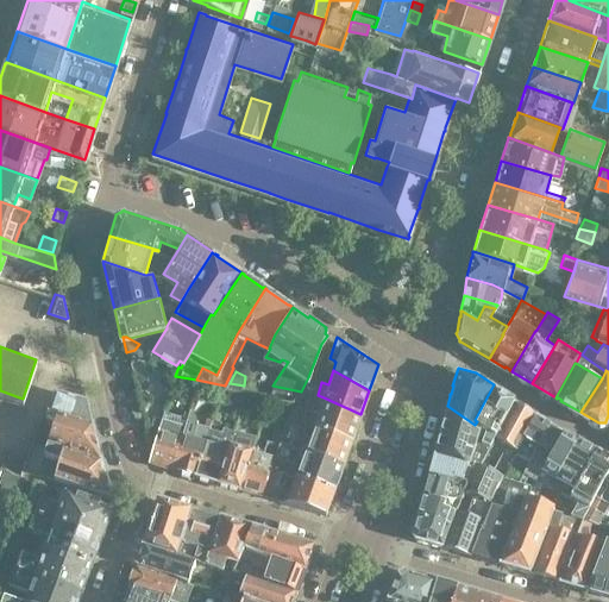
[(475,420),(477,421),(485,426),(481,439),(489,443),(495,432),(514,396),(514,395),(513,396),(509,394),(498,387),(497,387),(494,384),(475,420)]
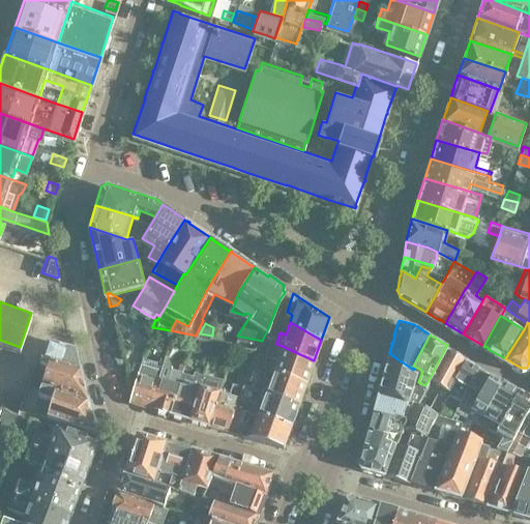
[(213,339),(198,336),(197,344),(210,349),(210,346),(213,339)]
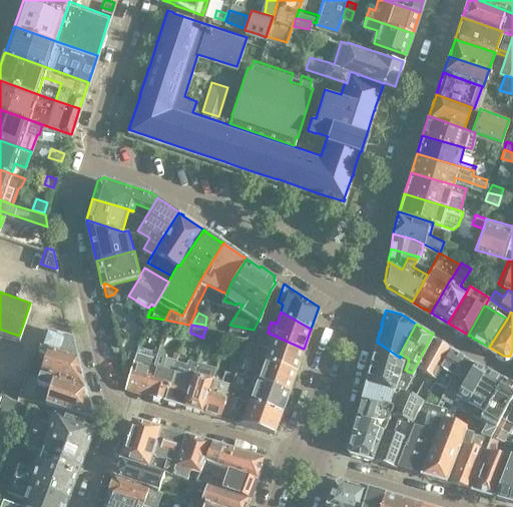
[(49,326),(42,344),(48,346),(48,345),(76,354),(76,353),(72,334),(49,326)]
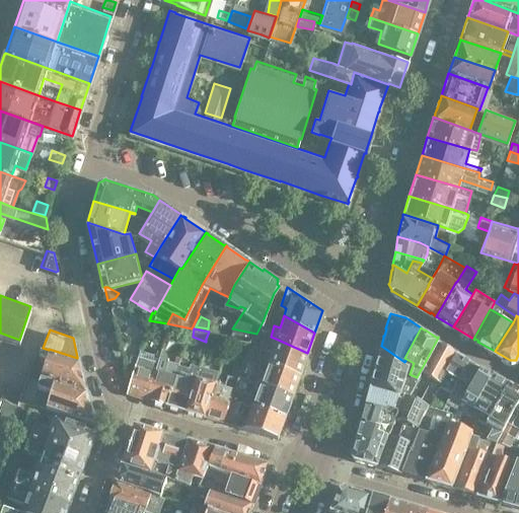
[(209,332),(206,339),(213,342),(215,335),(209,332)]
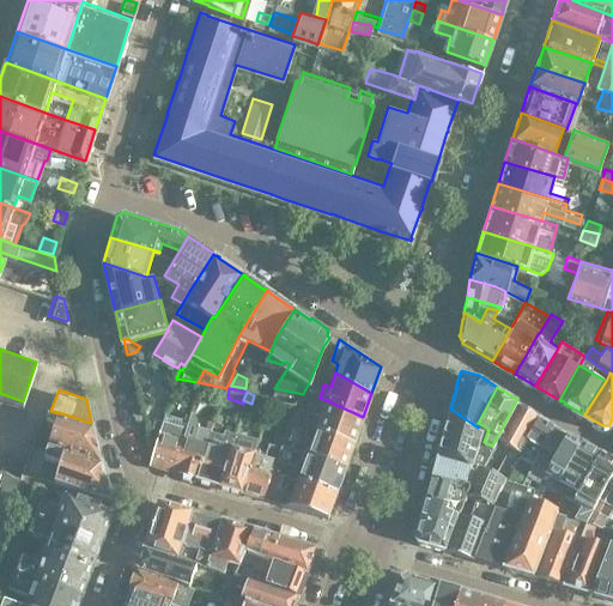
[(353,442),(363,417),(326,400),(320,398),(317,405),(314,404),(311,408),(299,405),(291,416),(316,424),(315,426),(353,442)]
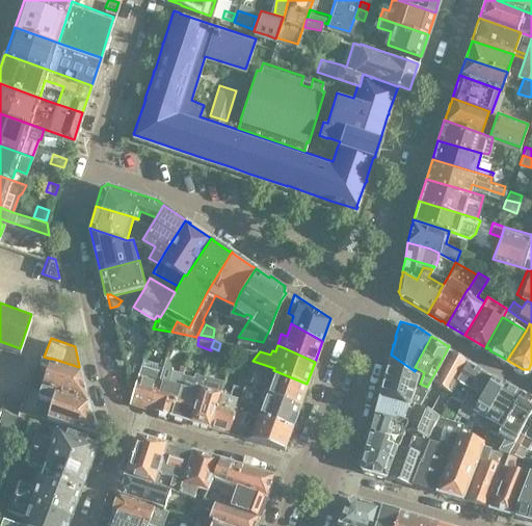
[(449,346),(432,377),(428,387),(439,392),(431,409),(441,412),(452,389),(454,385),(467,358),(449,346)]
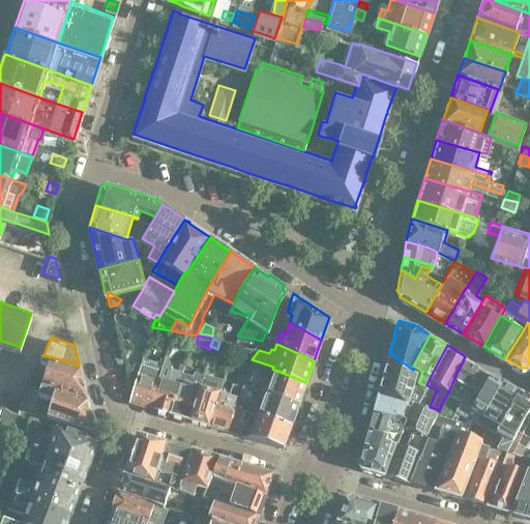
[(157,374),(149,404),(168,410),(179,380),(181,370),(177,368),(170,366),(175,350),(167,347),(160,365),(157,374)]
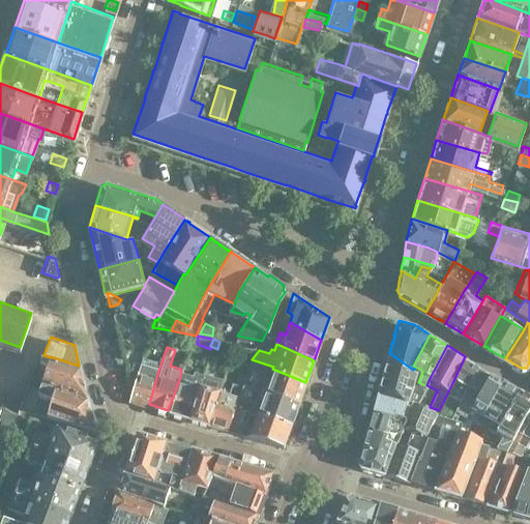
[(381,381),(377,395),(407,403),(409,398),(410,395),(419,397),(425,385),(414,381),(417,373),(413,371),(413,370),(389,353),(382,381),(381,381)]
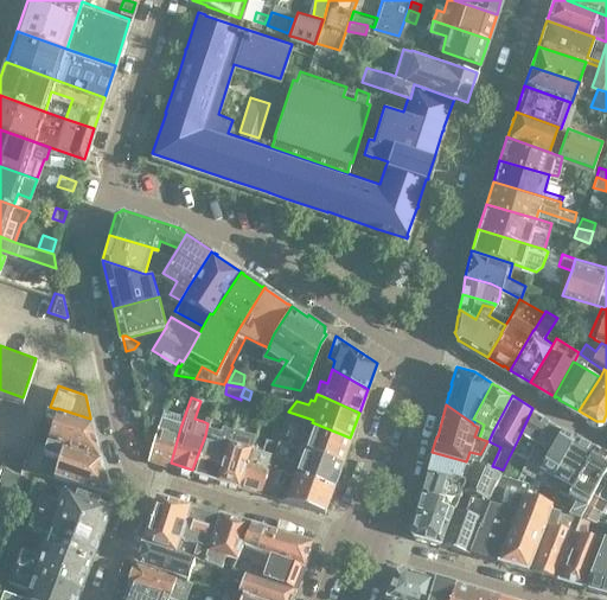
[(55,414),(48,438),(100,454),(95,433),(94,432),(91,422),(93,421),(91,420),(90,419),(57,408),(57,409),(50,407),(46,406),(45,412),(55,414)]
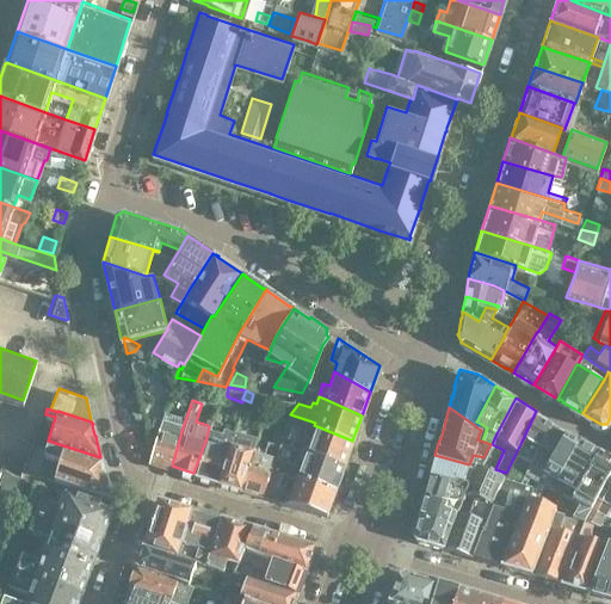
[(536,411),(522,442),(535,450),(551,420),(536,411)]
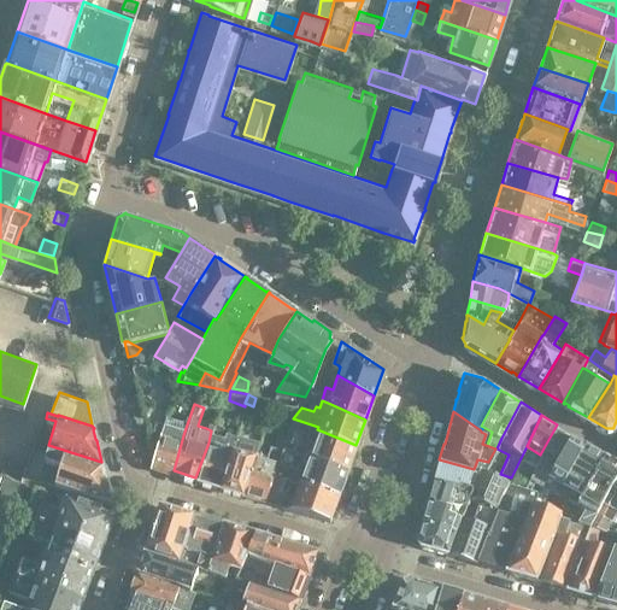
[(162,429),(151,462),(151,464),(174,470),(183,435),(187,424),(177,421),(176,423),(165,421),(162,429)]
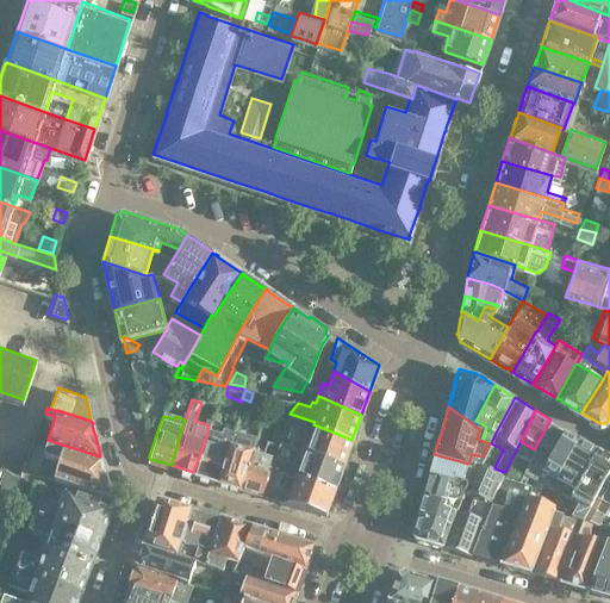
[(280,441),(304,449),(343,464),(344,461),(344,460),(352,440),(313,424),(310,436),(298,433),(302,420),(288,416),(280,441)]
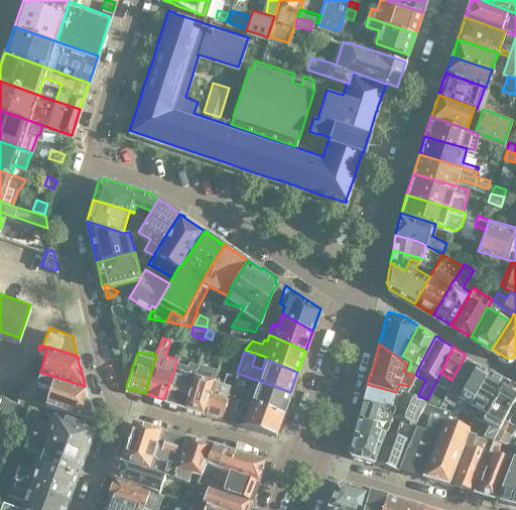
[(466,355),(452,380),(441,399),(455,404),(478,362),(466,355)]
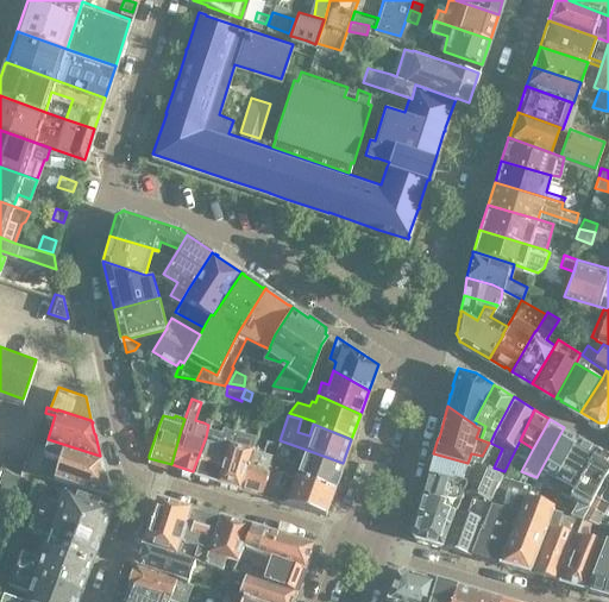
[(206,437),(193,471),(215,478),(231,439),(234,426),(224,422),(221,428),(209,425),(206,437)]
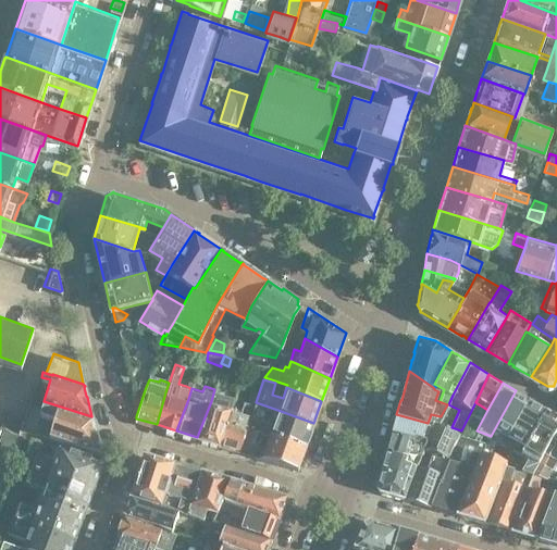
[(230,408),(219,442),(239,449),(247,424),(249,420),(251,412),(250,412),(259,388),(251,386),(247,400),(244,399),(240,411),(230,408)]
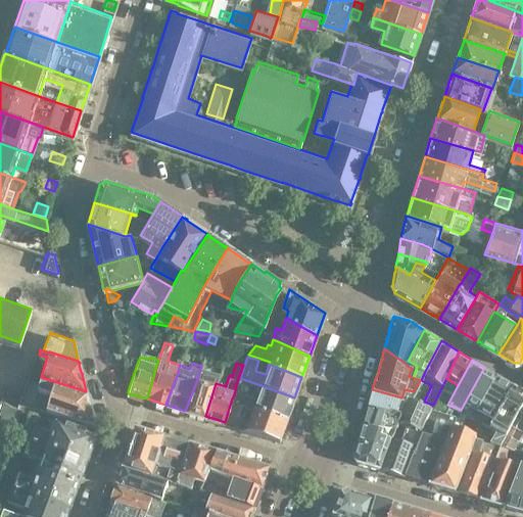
[(198,377),(185,411),(205,416),(216,383),(206,380),(209,369),(201,366),(198,377)]
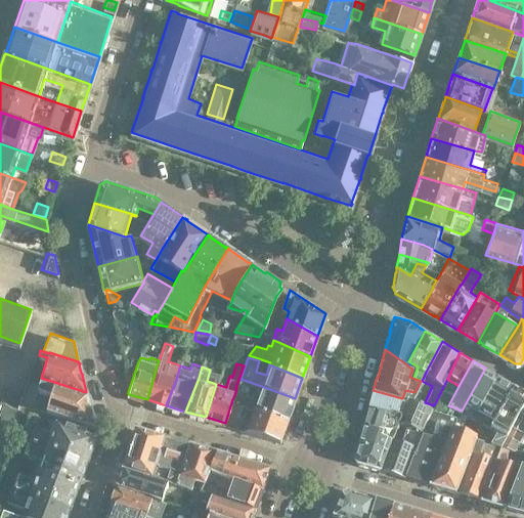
[(485,368),(462,411),(474,415),(477,408),(496,375),(485,368)]
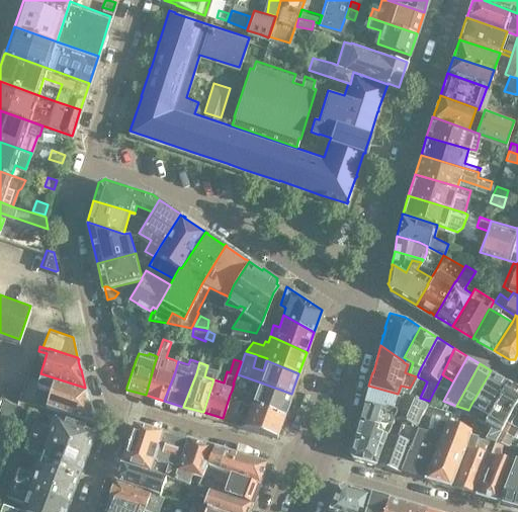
[(491,370),(471,404),(479,408),(475,414),(486,419),(508,379),(491,370)]
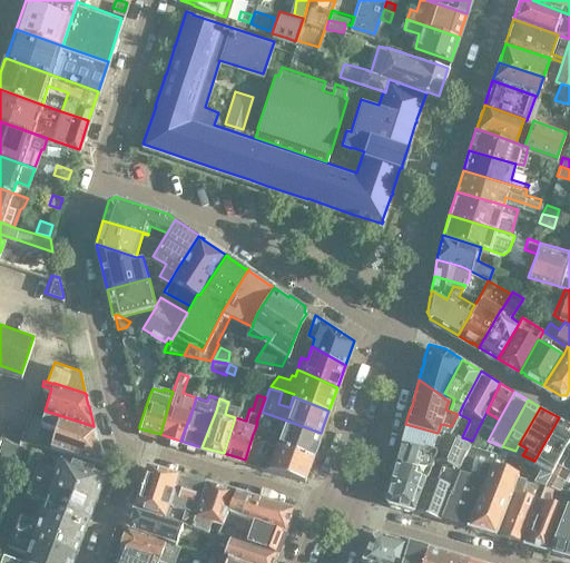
[(94,426),(45,411),(45,412),(50,414),(48,418),(58,422),(50,445),(95,461),(95,463),(101,462),(96,440),(97,440),(94,426)]
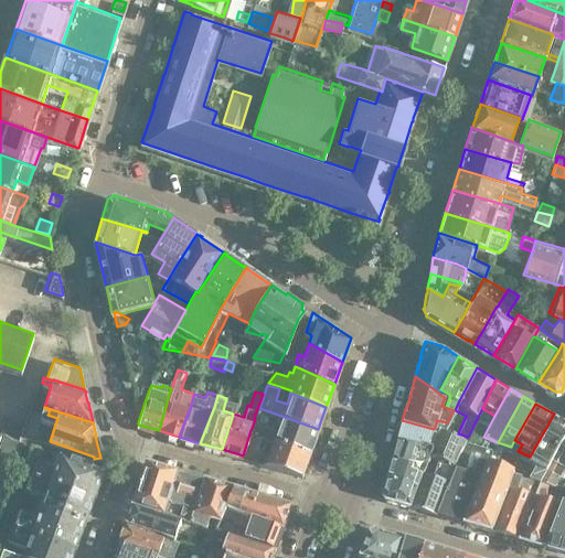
[(278,427),(274,438),(310,450),(317,433),(316,433),(318,429),(281,416),(259,408),(255,418),(278,427)]
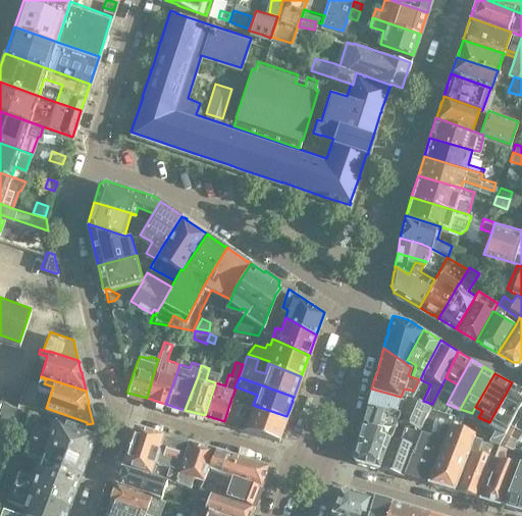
[(521,389),(512,382),(489,422),(496,426),(489,437),(500,442),(521,400),(521,389)]
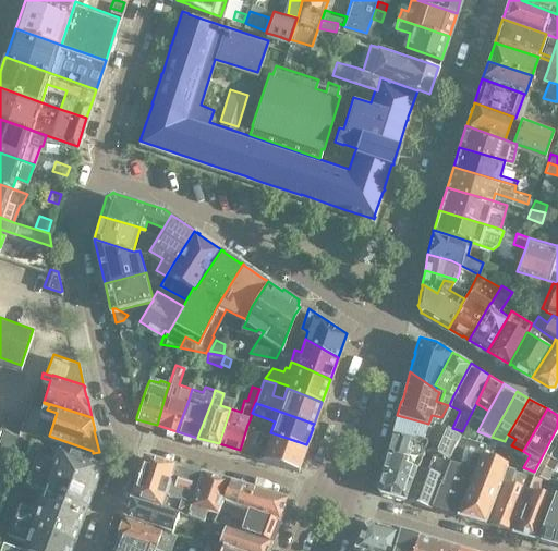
[(397,415),(392,431),(414,437),(414,435),(423,438),(423,437),(428,424),(397,415)]
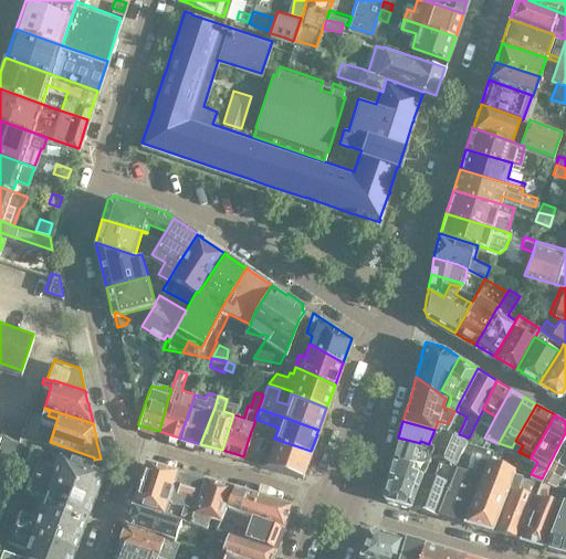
[(435,430),(429,443),(433,444),(431,452),(456,463),(468,438),(441,425),(437,424),(435,430)]
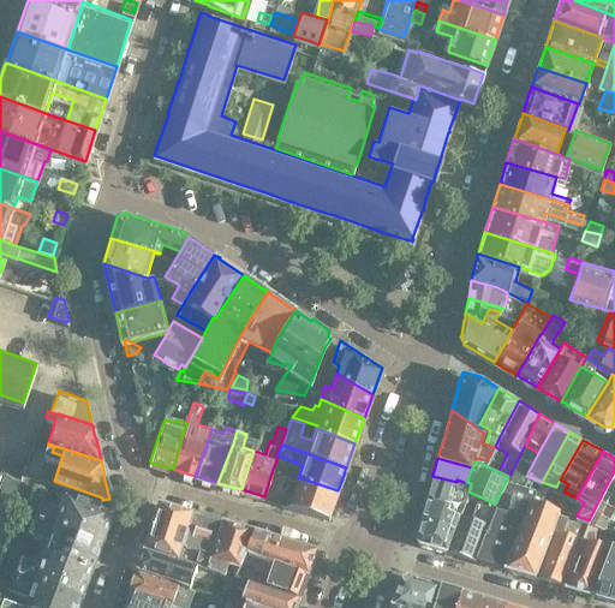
[(0,472),(0,520),(6,523),(23,477),(1,469),(0,472)]
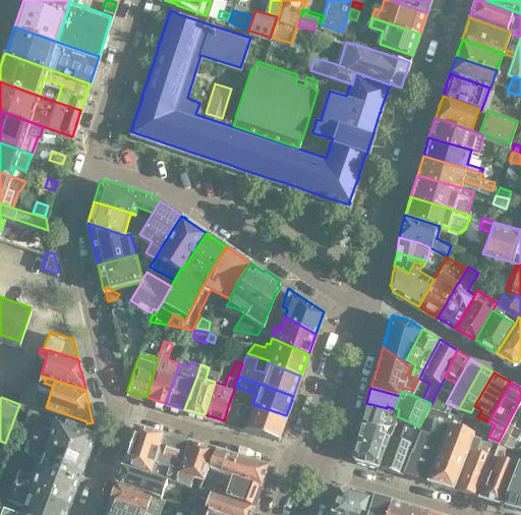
[(231,397),(224,420),(252,428),(256,430),(259,432),(259,431),(264,433),(278,437),(286,415),(252,404),(248,415),(237,411),(240,400),(231,397)]
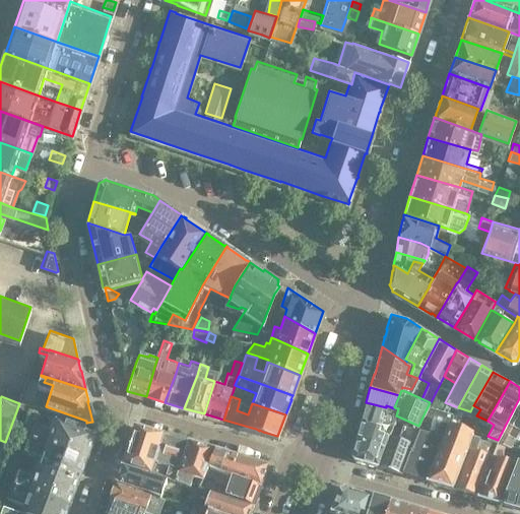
[(519,398),(498,440),(511,444),(519,428),(519,398)]
